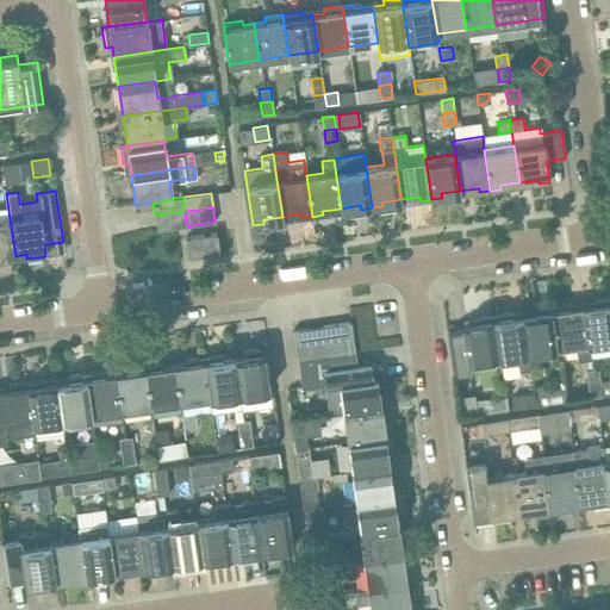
[(156,230),(187,226),(185,211),(155,216),(156,230)]
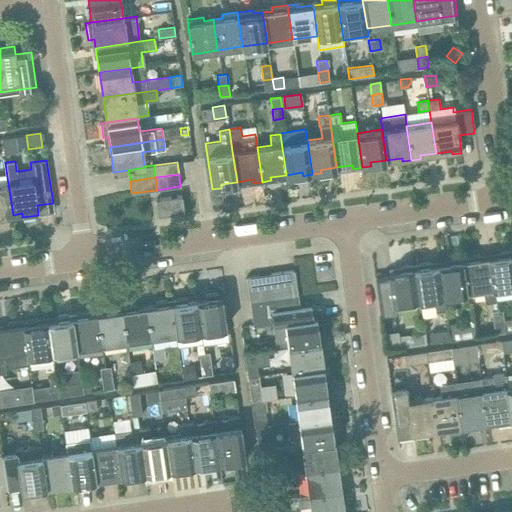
[(0,185),(0,216),(13,215),(8,184),(0,185)]
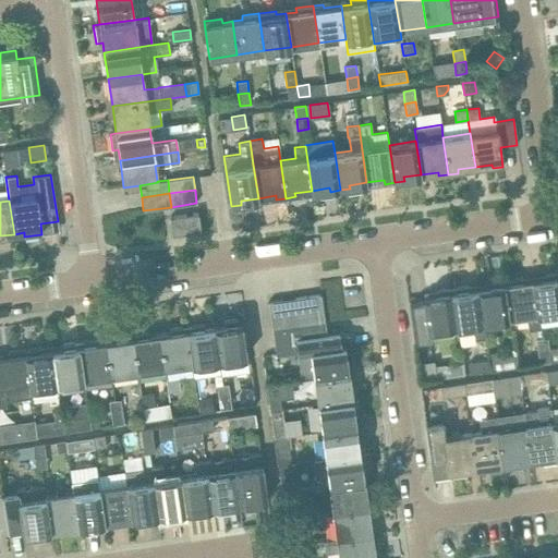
[(170,217),(172,234),(201,230),(198,213),(170,217)]
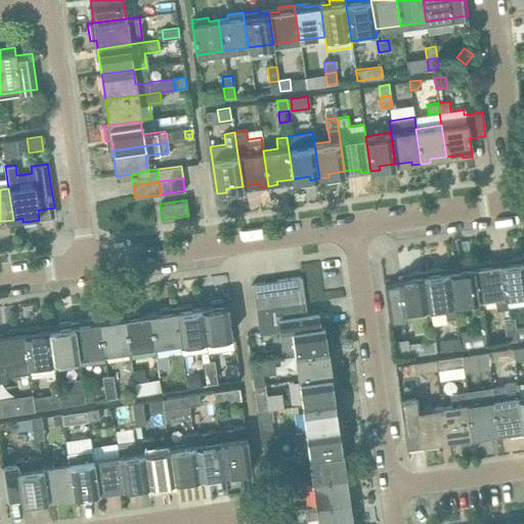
[(518,257),(501,259),(507,295),(523,292),(523,252),(517,254),(518,257)]
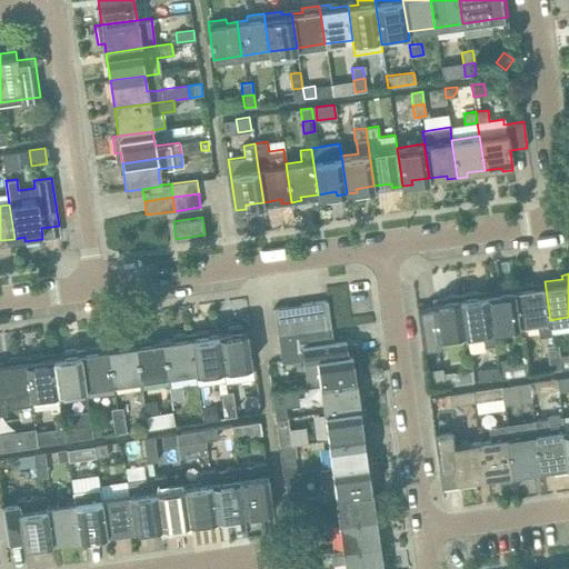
[(526,280),(517,281),(522,323),(538,321),(540,337),(552,336),(550,320),(545,281),(527,285),(526,280)]
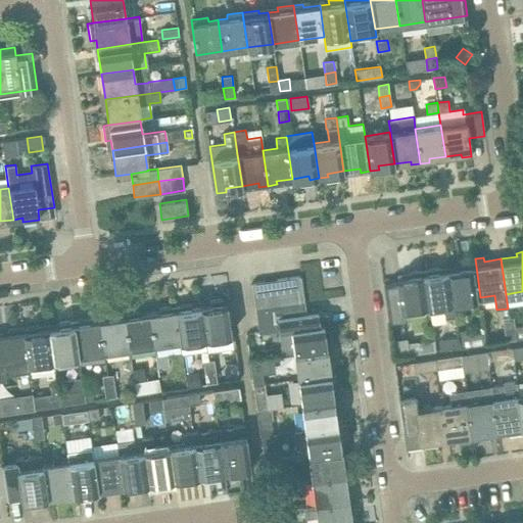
[(465,260),(466,264),(449,267),(455,301),(480,297),(475,258),(465,260)]
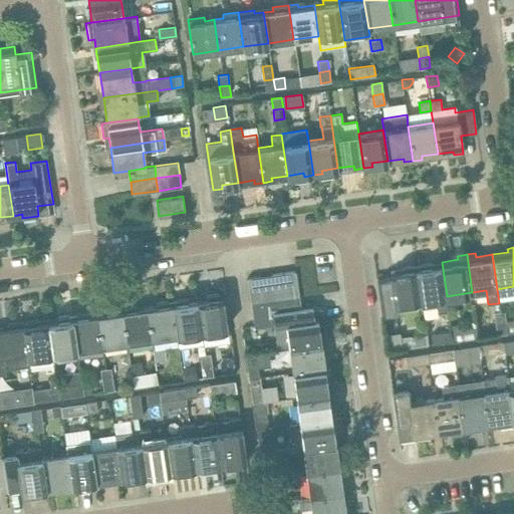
[(418,265),(423,300),(424,308),(438,305),(439,313),(450,312),(447,296),(442,262),(426,264),(426,260),(417,262),(418,265)]
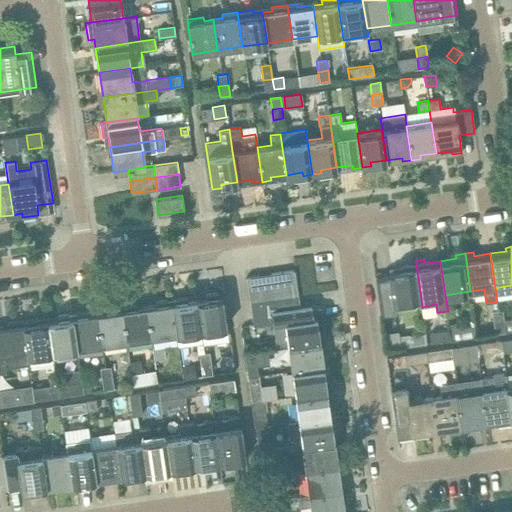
[(421,299),(416,264),(415,261),(406,262),(406,266),(390,268),(391,272),(376,275),(381,312),(399,310),(397,302),(421,299)]
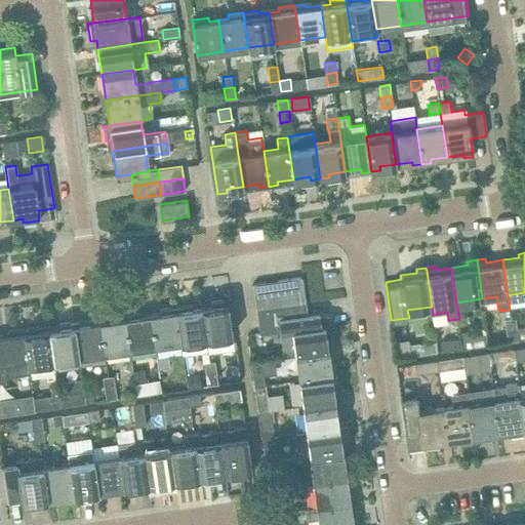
[(290,279),(293,306),(306,304),(301,277),(290,279)]
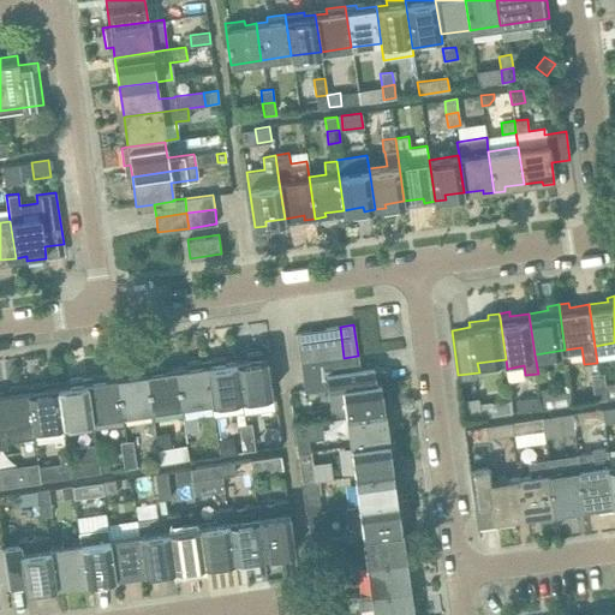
[(340,327),(326,329),(330,359),(344,358),(340,327)]
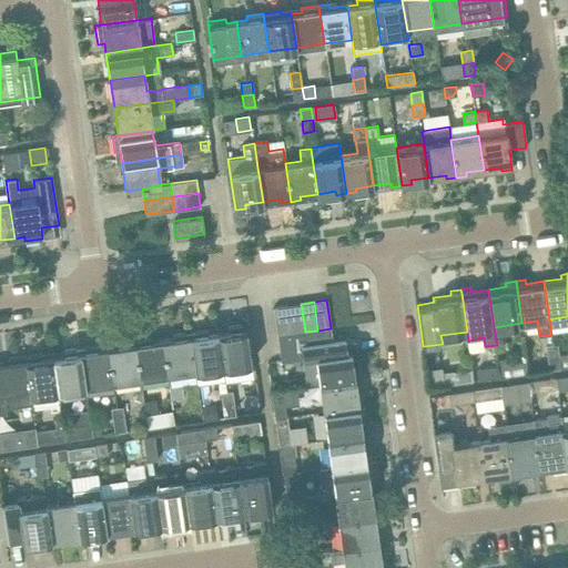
[(287,305),(292,334),(305,332),(301,304),(287,305)]
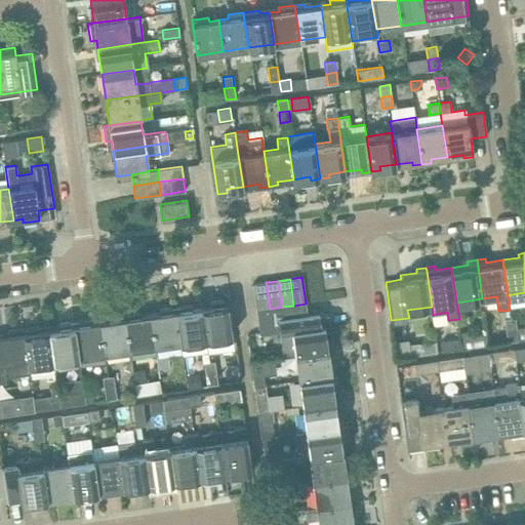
[(256,311),(270,309),(266,282),(252,284),(256,311)]
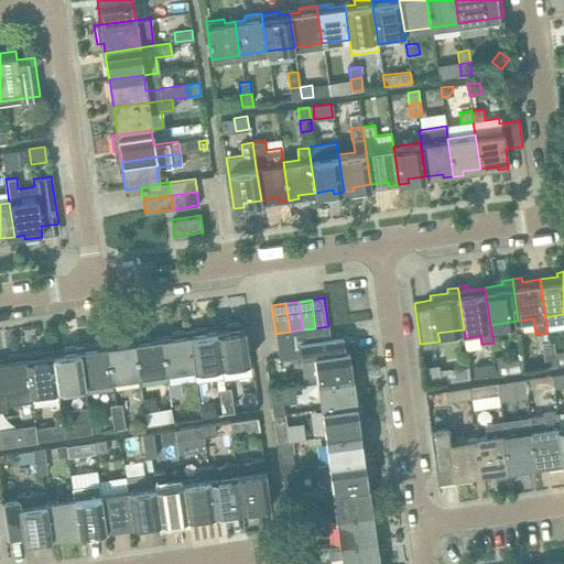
[(234,324),(234,327),(216,331),(221,364),(249,360),(243,322),(234,324)]
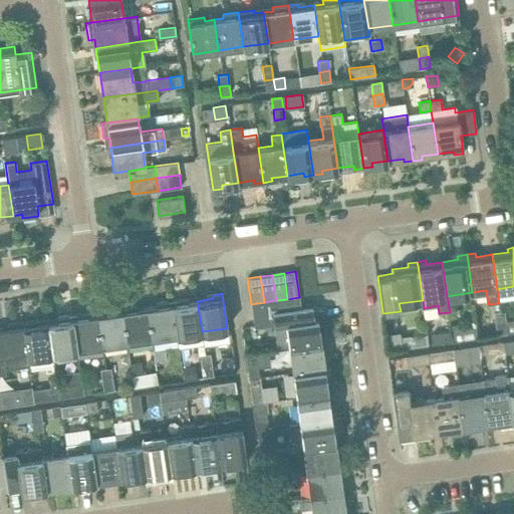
[(276,300),(278,312),(300,308),(299,297),(287,299),(276,300)]
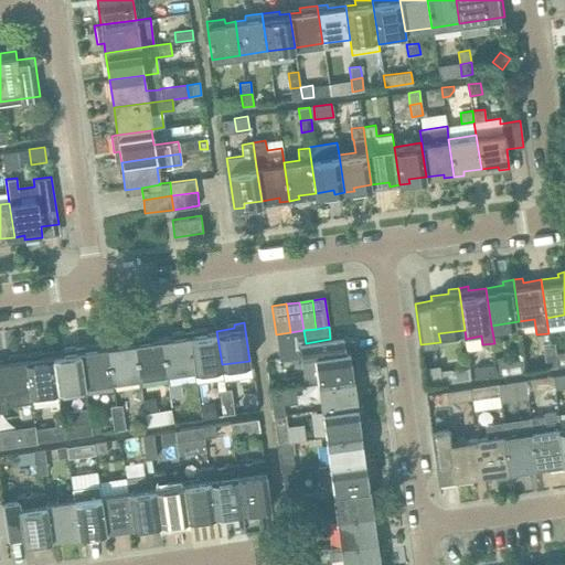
[(199,329),(189,331),(194,369),(196,382),(223,379),(222,364),(216,331),(199,333),(199,329)]
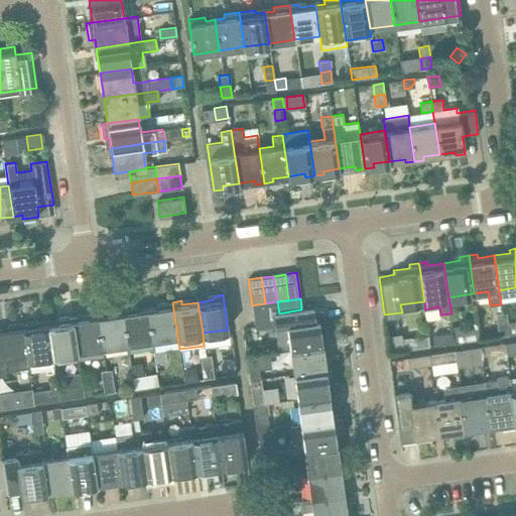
[(253,317),(279,313),(277,301),(265,303),(252,305),(253,317)]
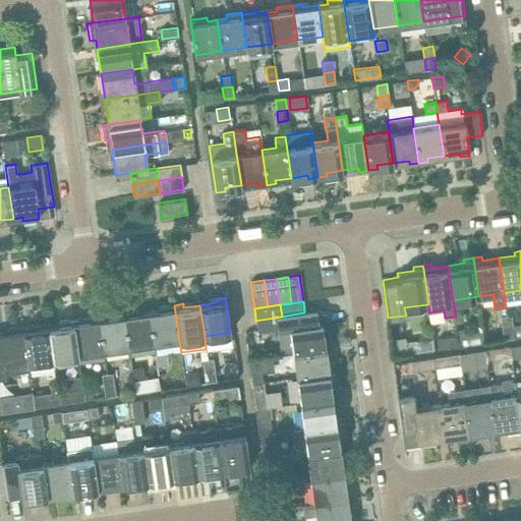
[(179,340),(174,305),(165,306),(166,309),(150,312),(154,343),(179,340)]
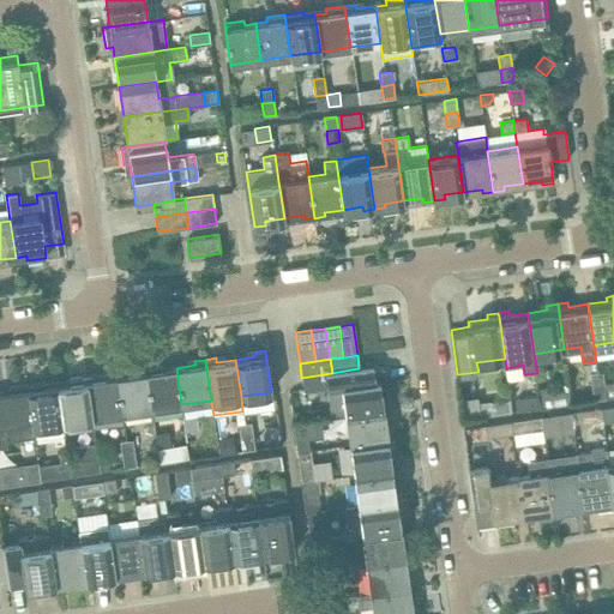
[(156,366),(146,368),(151,409),(181,404),(176,368),(157,371),(156,366)]
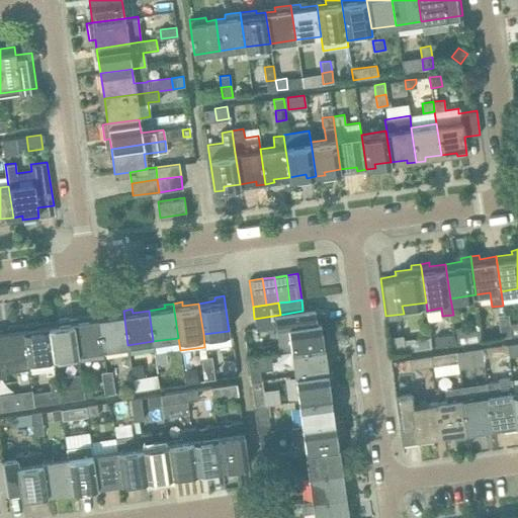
[(315,309),(303,311),(305,322),(325,319),(324,310),(315,312),(315,309)]
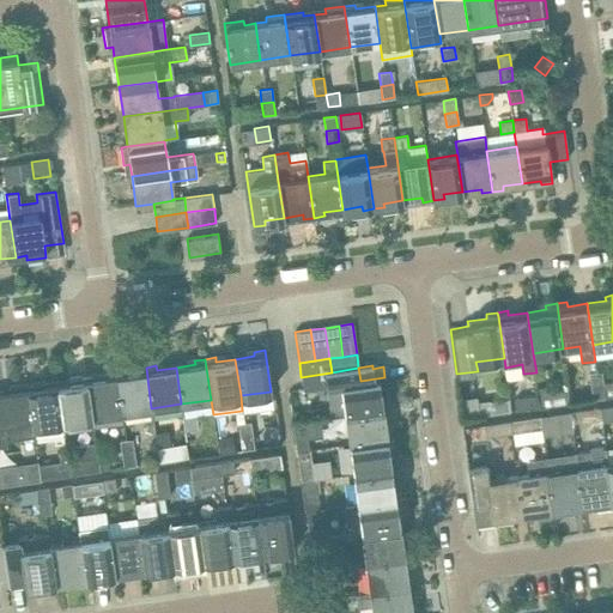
[(151,408),(146,368),(135,369),(135,372),(116,376),(122,413),(151,408)]
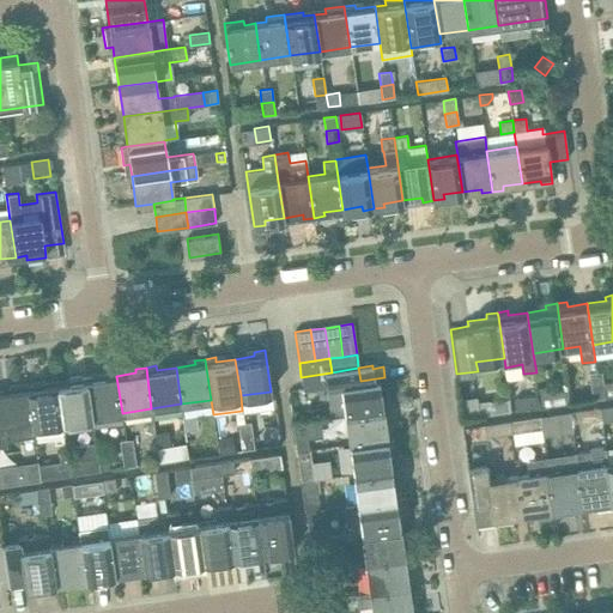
[(332,372),(334,387),(344,386),(344,383),(360,381),(358,368),(332,372)]
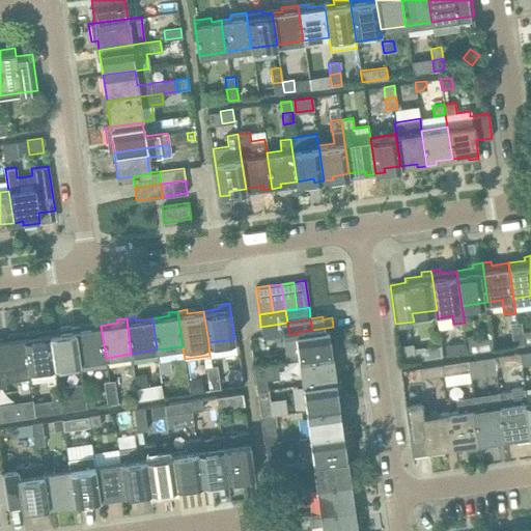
[(511,324),(513,335),(523,333),(522,322),(516,323),(511,324)]
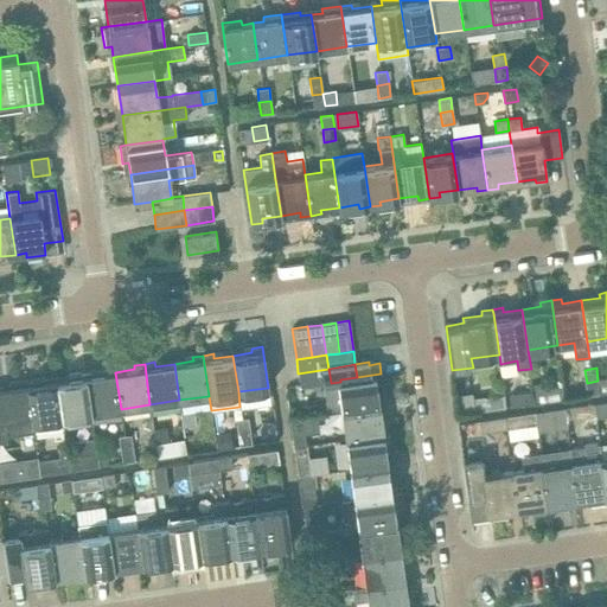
[(324,384),(331,383),(328,369),(298,374),(300,388),(324,384)]
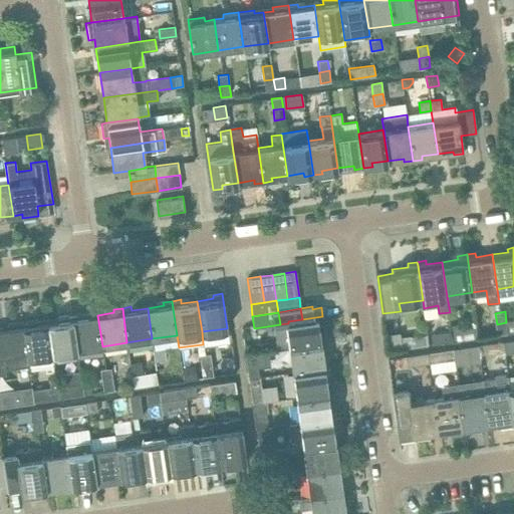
[(81,313),(72,315),(77,349),(102,346),(97,315),(81,317),(81,313)]
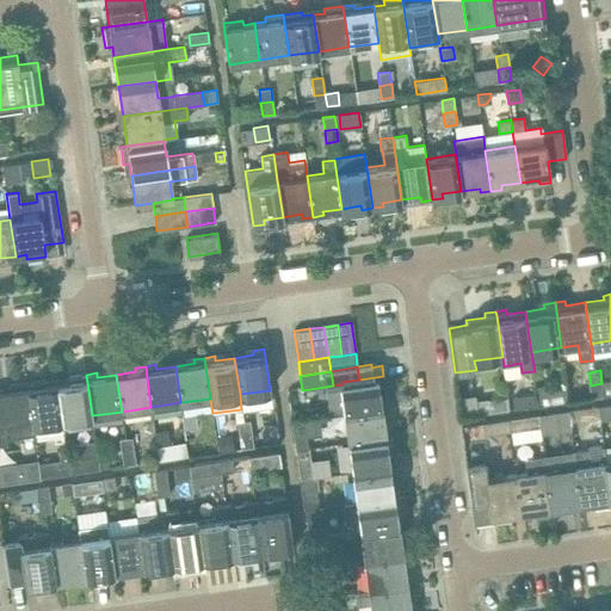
[(92,415),(86,375),(75,376),(76,381),(57,383),(62,420),(92,415)]
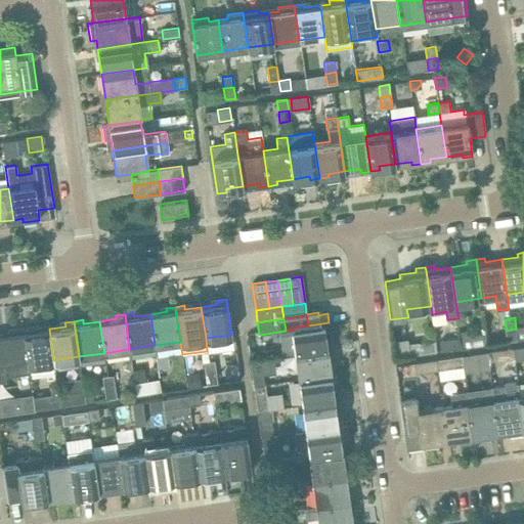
[(294,328),(294,330),(286,331),(279,332),(282,356),(295,354),(325,350),(324,341),(332,340),(329,322),(308,325),(294,328)]
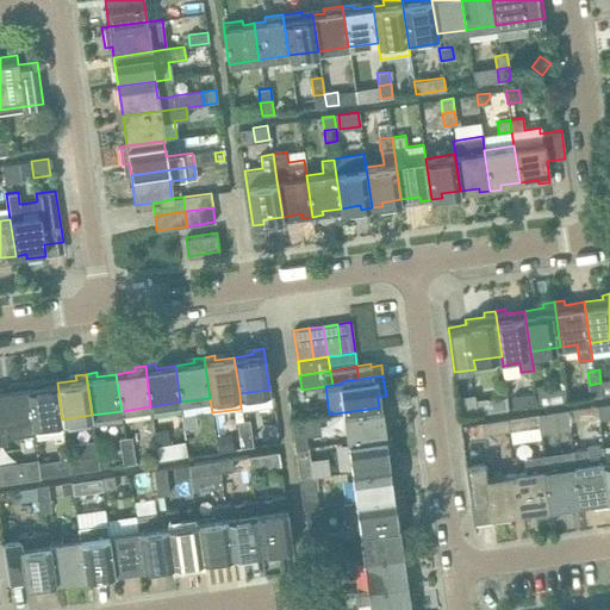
[(38,381),(27,383),(35,434),(63,430),(62,419),(57,383),(38,385),(38,381)]
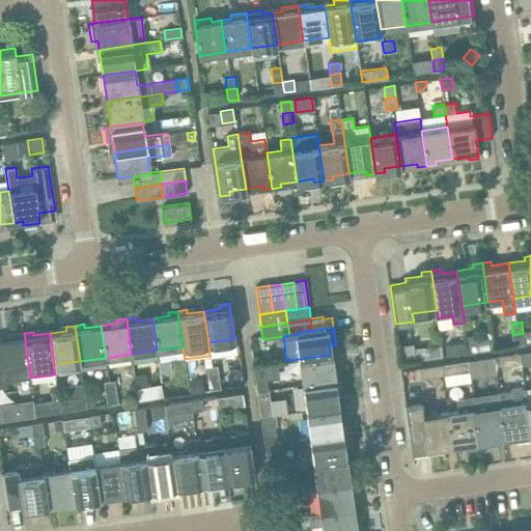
[(0,382),(30,378),(24,333),(7,335),(7,339),(0,339),(0,382)]
